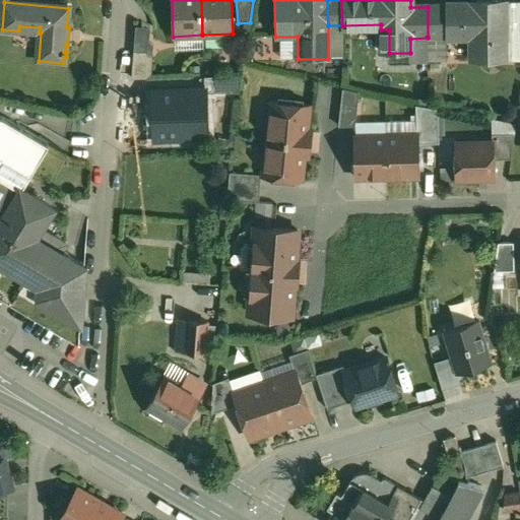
[(485,5),(446,6),(446,38),(446,40),(477,40),(477,63),(505,63),(505,57),(505,3),(505,2),(486,2),(485,5)]
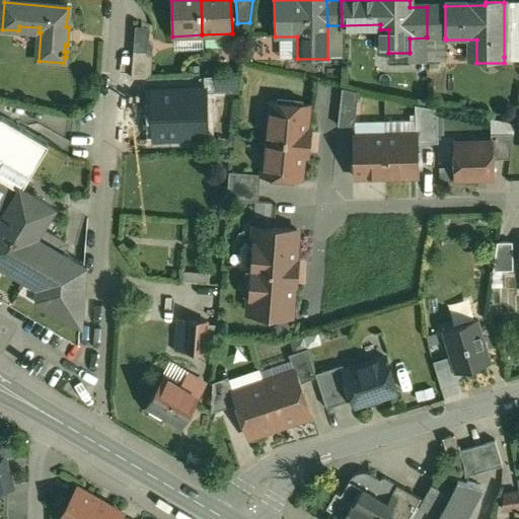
[(518,2),(504,3),(504,57),(518,57),(518,2)]
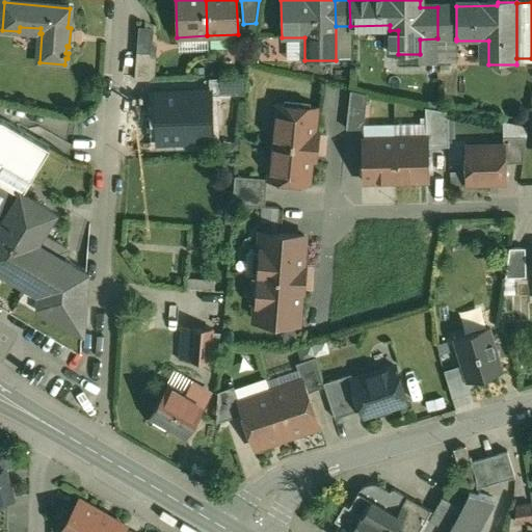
[(456,7),(437,7),(437,38),(456,38),(456,7)]
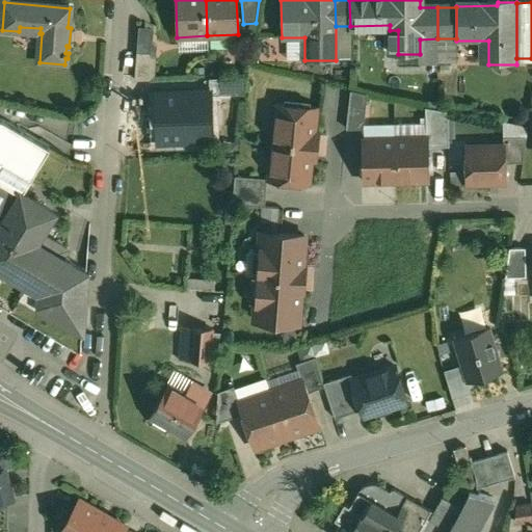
[(151,54),(136,53),(134,81),(149,81),(151,54)]
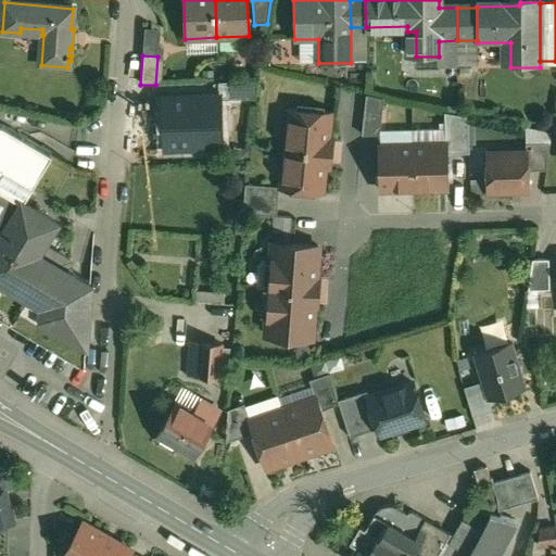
[(168,83),(168,91),(196,90),(196,81),(168,83)]
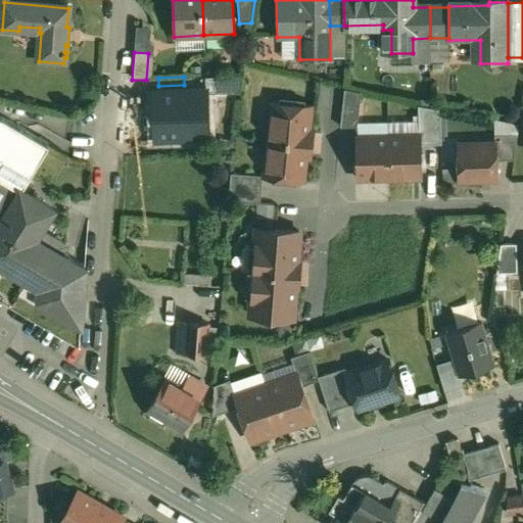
[(243,77),(205,78),(205,90),(206,90),(206,94),(240,93),(243,77)]
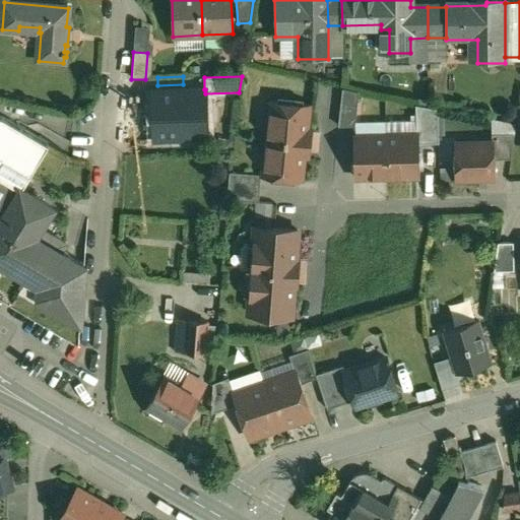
[(204,89),(152,91),(154,139),(177,139),(176,127),(206,126),(205,93),(205,89),(204,89)]
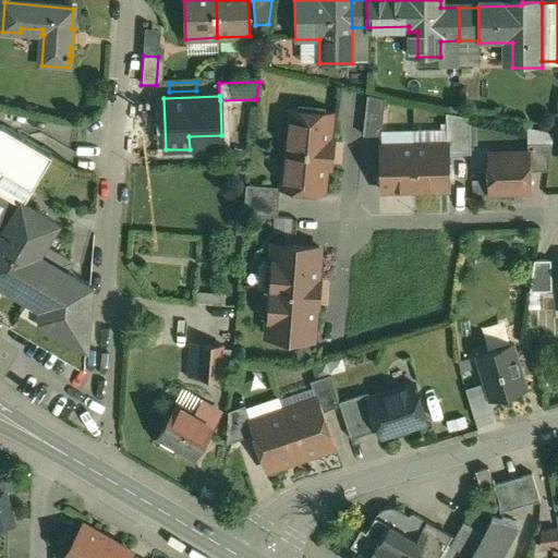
[(385,99),(367,96),(363,136),(380,136),(385,99)]
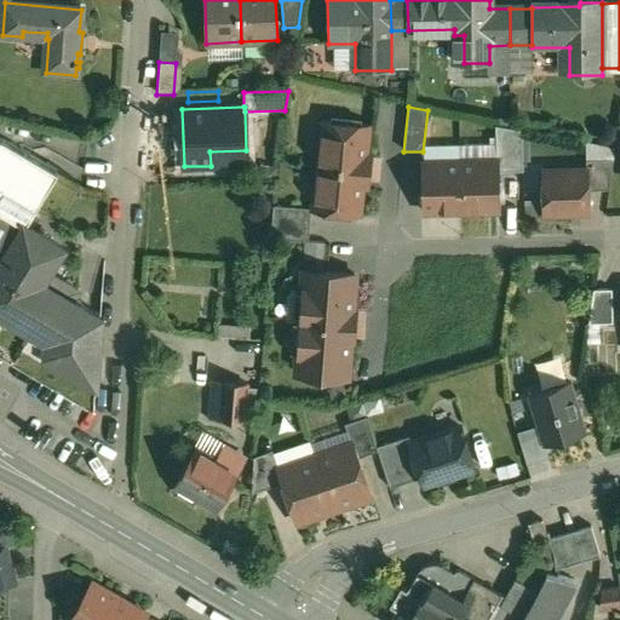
[(368,127),(322,122),(314,212),(360,216),(362,188),(368,188),(372,156),(366,156),(368,127)]
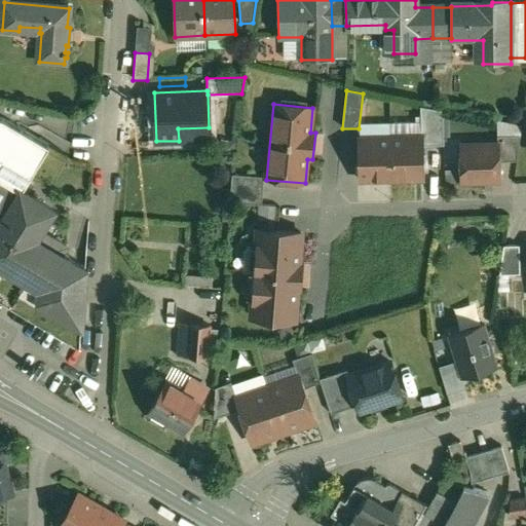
[(443,111),(420,107),(421,137),(422,137),(422,146),(444,146),(443,111)]
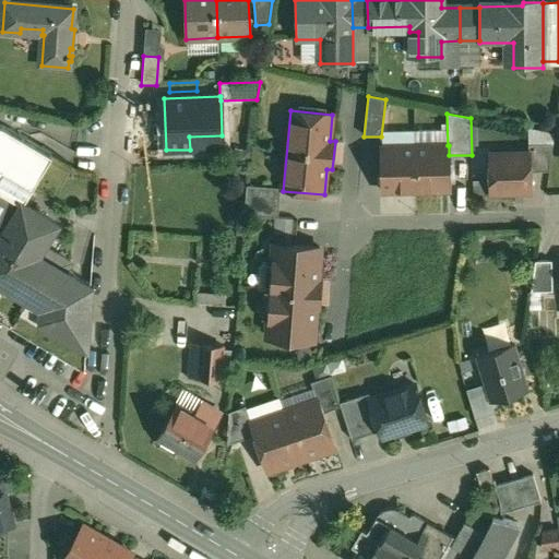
[(95,286),(44,256),(62,224),(26,201),(54,156),(3,127),(0,125),(0,278),(15,287),(0,318),(0,322),(85,373),(95,286)]
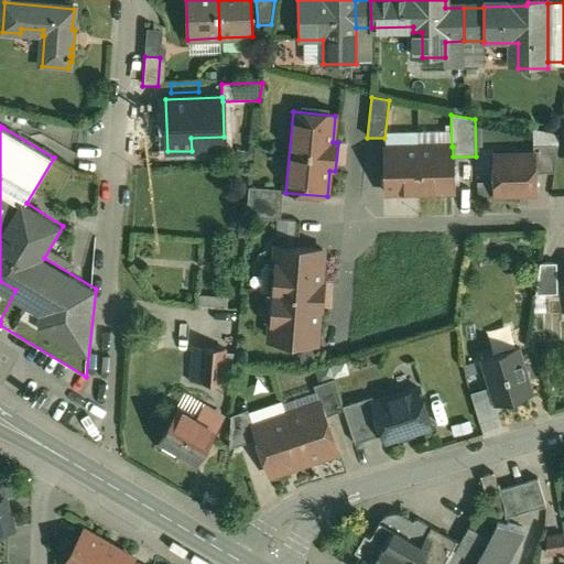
[(452,147),(419,148),(420,193),(454,192),(453,156),(453,147),(452,147)]
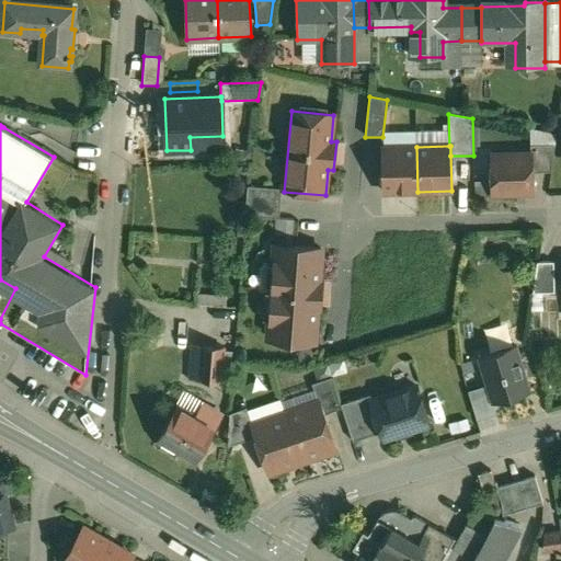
[(554,146),(530,147),(530,155),(531,155),(533,174),(551,173),(554,146)]
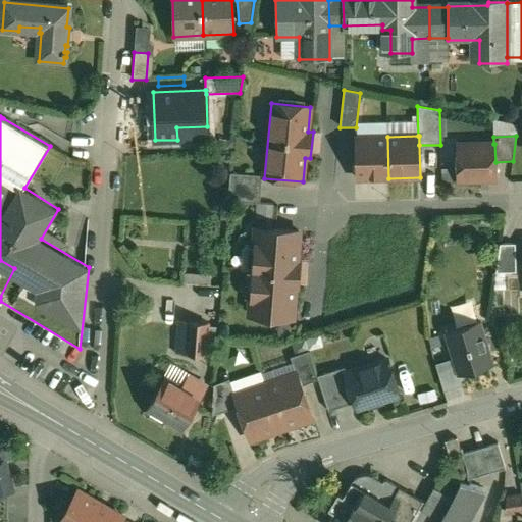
[(387,137),(356,138),(357,179),(388,178),(387,137)]
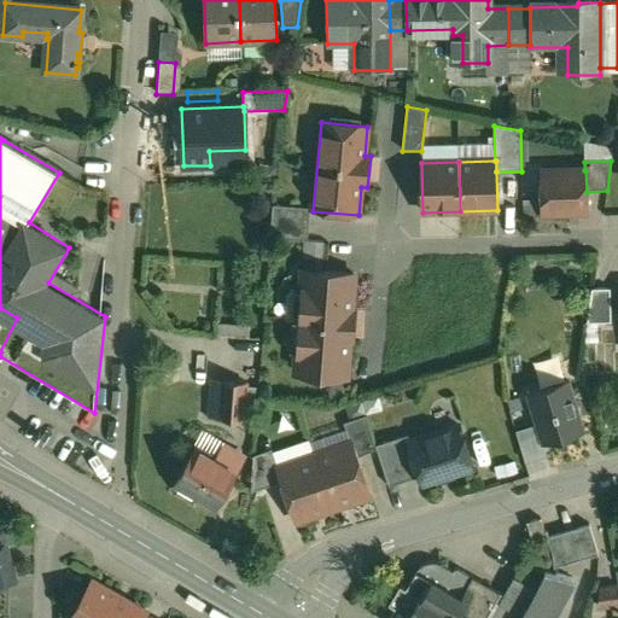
[(584,170),(541,172),(542,215),(587,214),(587,192),(586,170),(584,170)]
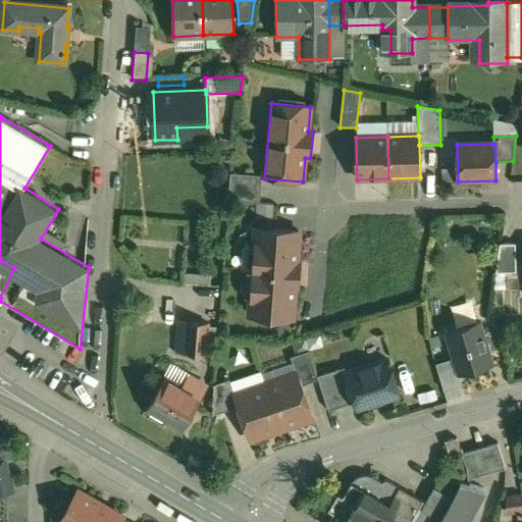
[(262,176),(230,173),(228,202),(259,205),(262,176)]
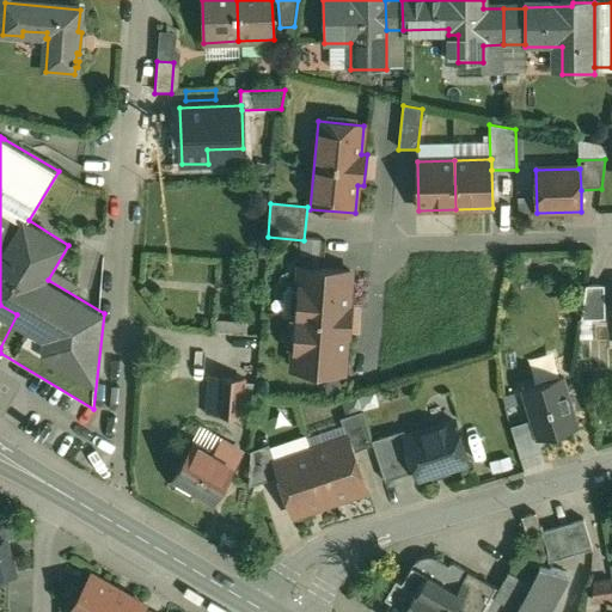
[(349,273),(301,269),(297,320),(350,324),(352,311),(347,310),(349,273)]
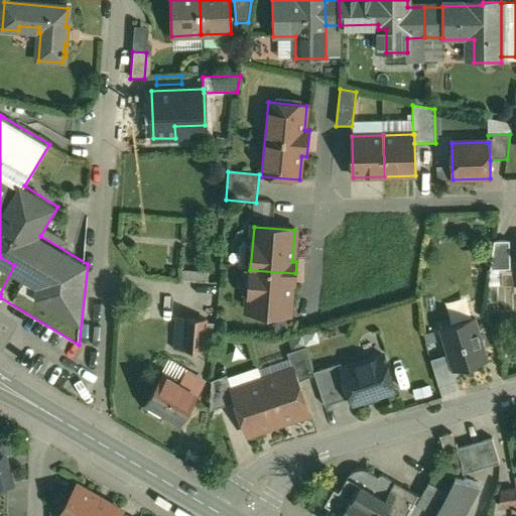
[(509,242),(494,242),(490,270),(510,270),(509,242)]
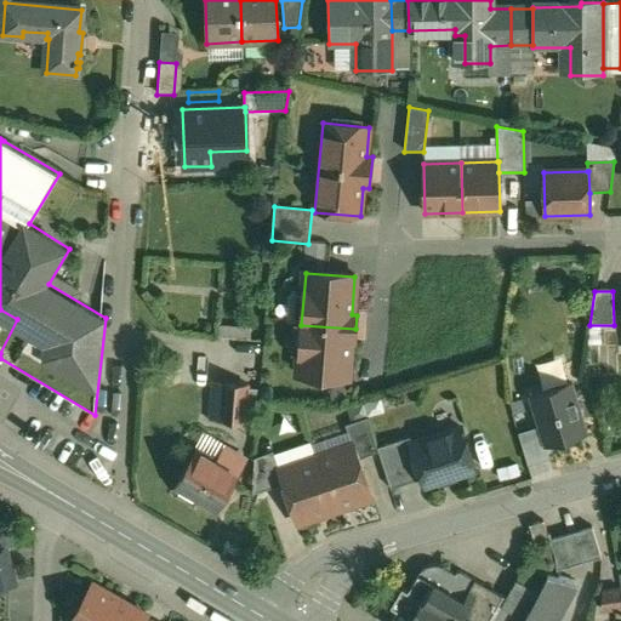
[(0,353),(17,319),(0,309),(0,353)]
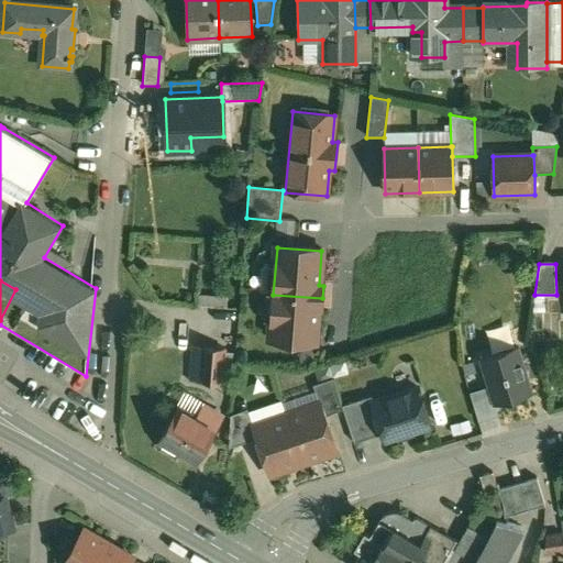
[(322,298),(273,295),(269,342),(315,345),(317,310),(321,310),(322,298)]
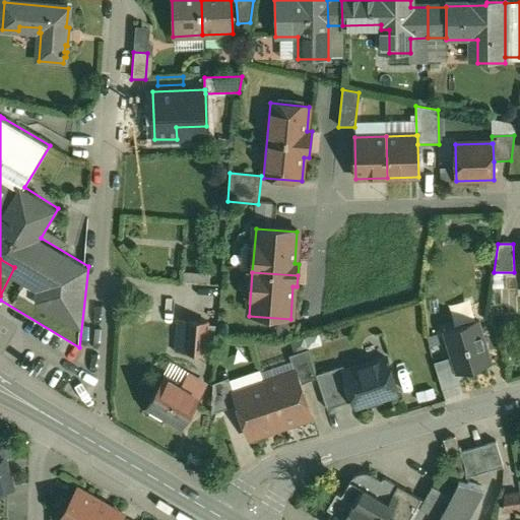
[(211,275),(184,273),(183,287),(209,289),(211,275)]
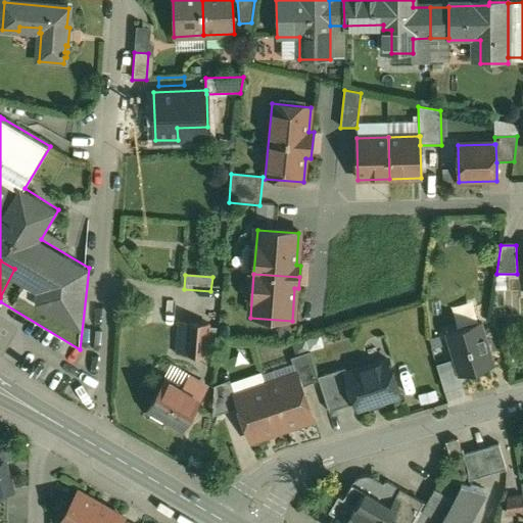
[(206,326),(179,324),(176,354),(204,357),(206,326)]
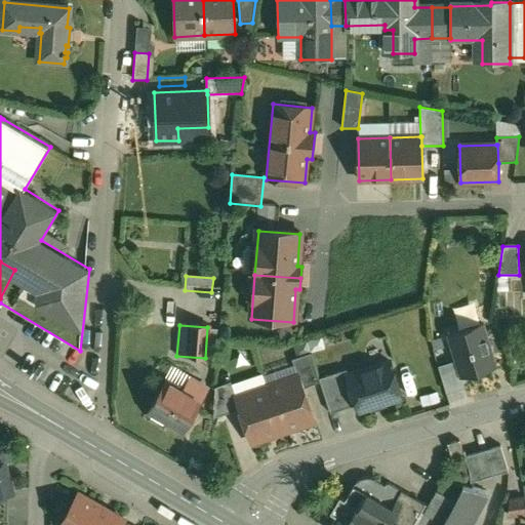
[(482,325),(448,335),(459,375),(493,365),(482,325)]
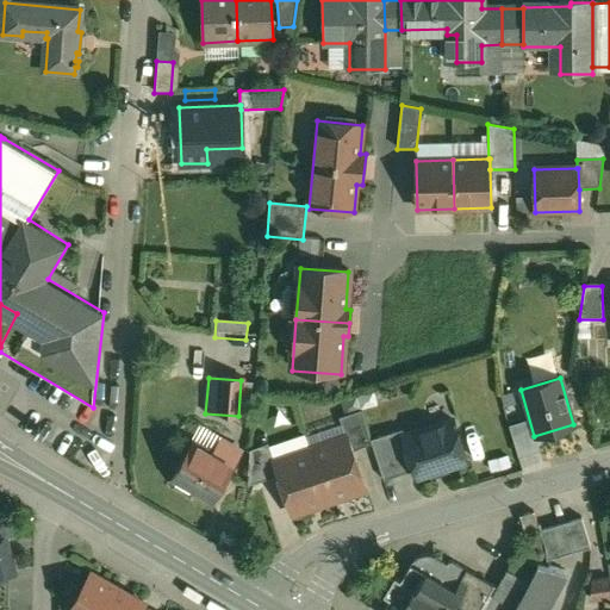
[(361,410),(340,418),(347,439),(348,437),(353,452),(372,444),(371,440),(361,410)]
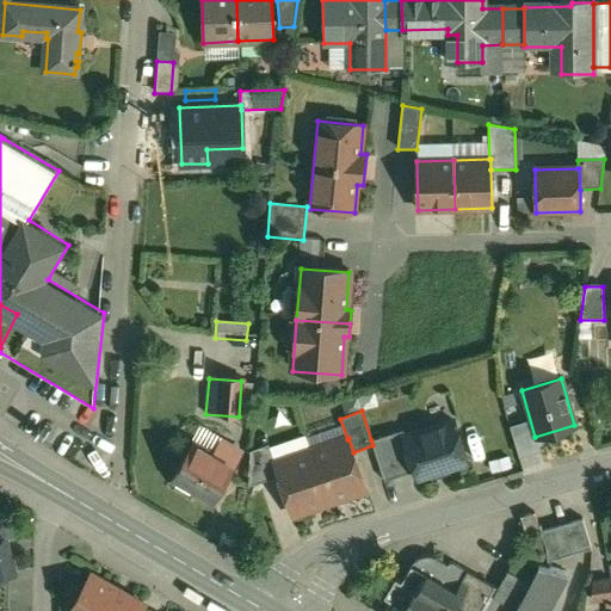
[(405,437),(403,437),(415,471),(417,477),(467,462),(454,421),(405,437)]
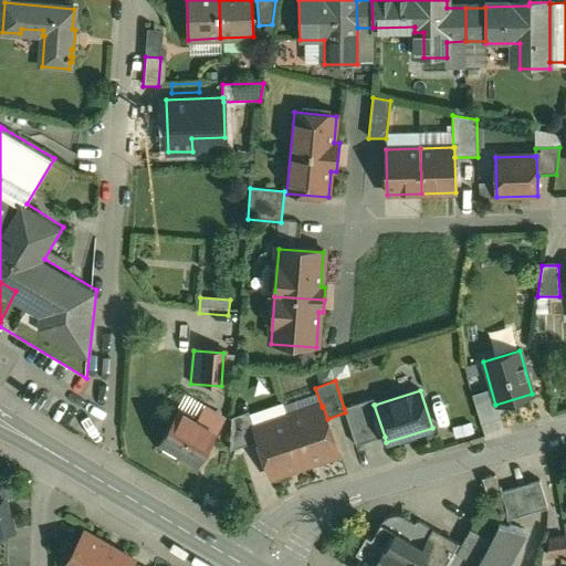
[(374,399),(344,408),(345,412),(356,446),(385,437),(374,405),(375,405),(374,399)]
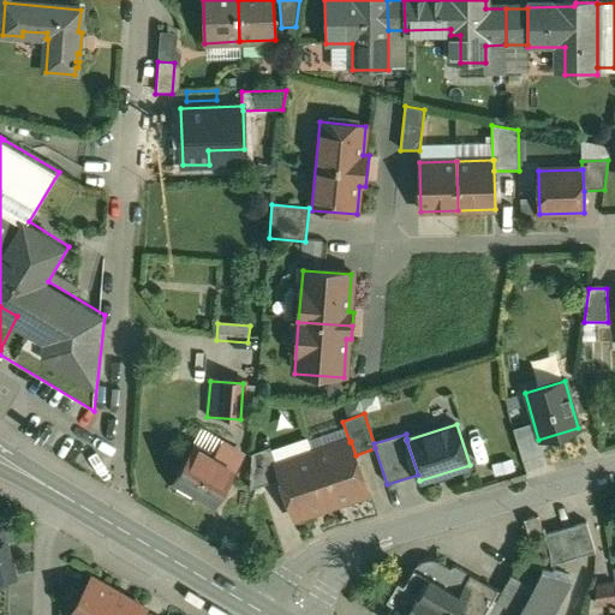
[(350,442),(312,454),(332,507),(369,494),(356,455),(351,441),(350,442)]
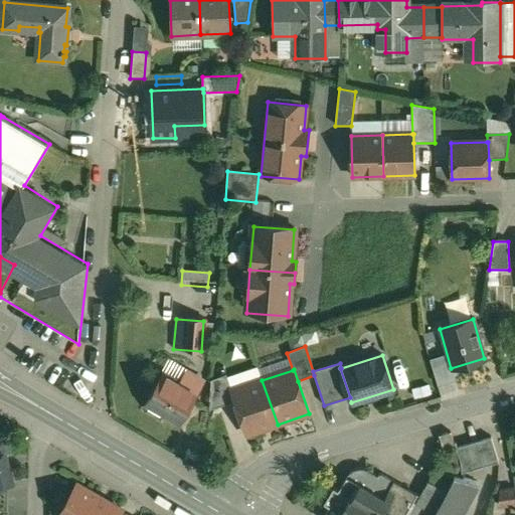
[(178,383),(162,374),(145,404),(179,424),(199,388),(191,383),(194,377),(185,372),(178,383)]
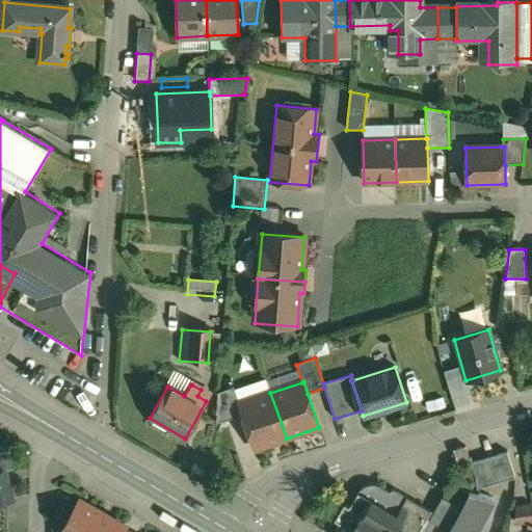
[(234,388),(218,394),(216,425),(242,416),(238,404),(239,403),(234,388)]
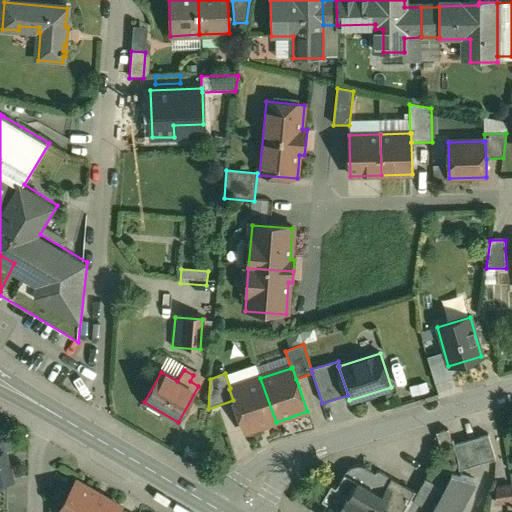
[(230,388),(229,389),(233,400),(244,433),(276,422),(260,378),(230,388)]
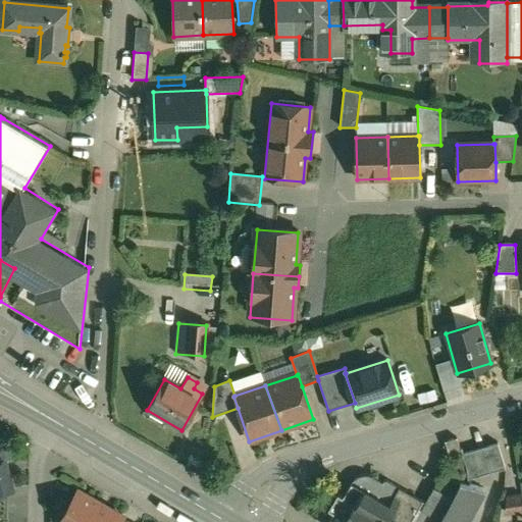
[(457,438),(445,441),(450,458),(462,455),(457,438)]
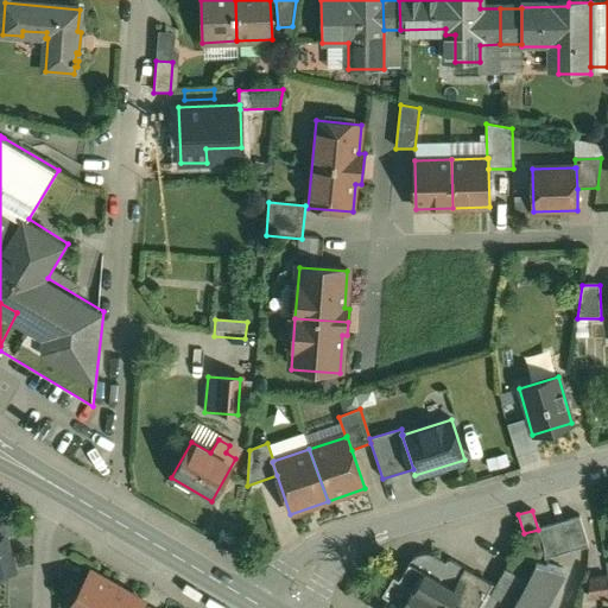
[(580,517),(538,529),(544,548),(545,559),(588,546),(580,517)]
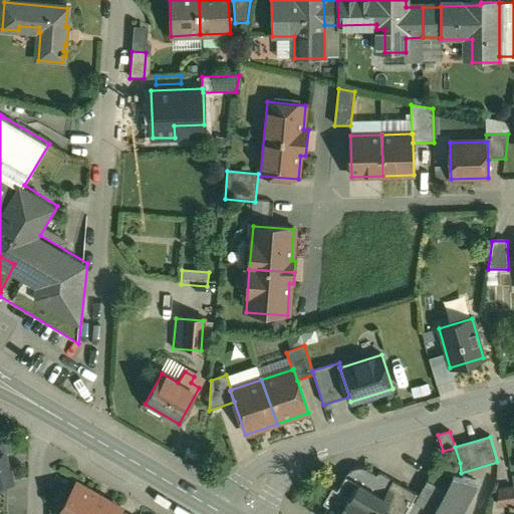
[(0,446),(0,488),(7,486),(10,486),(0,446)]
